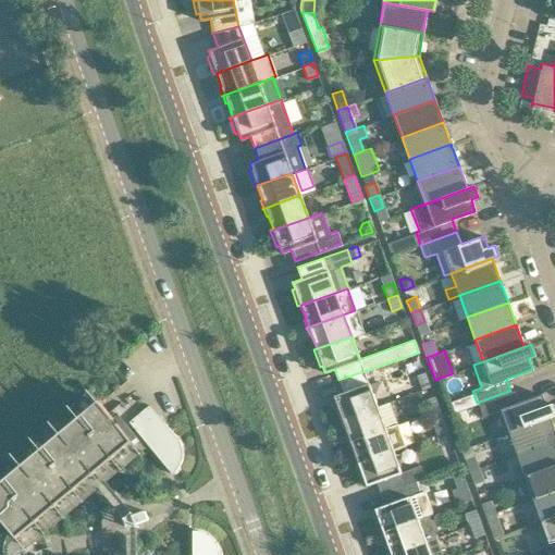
[(332,403),(338,419),(377,406),(364,371),(338,380),(343,392),(333,395),(335,402),(332,403)]
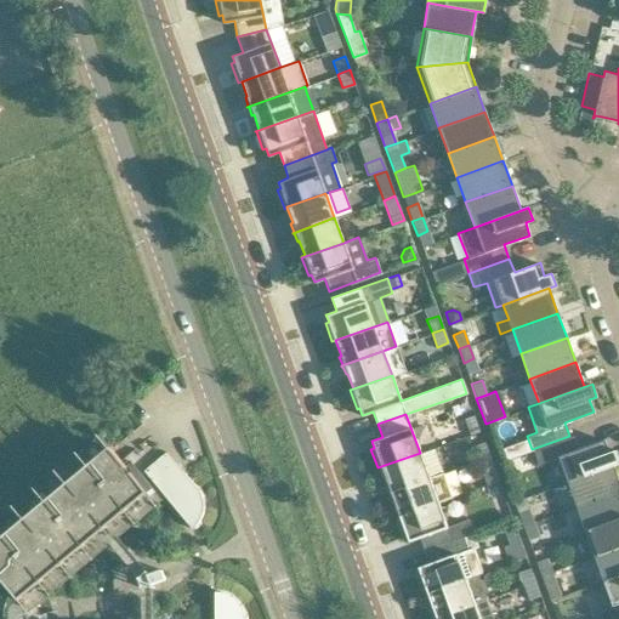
[(473,414),(464,418),(470,433),(480,430),(473,414)]
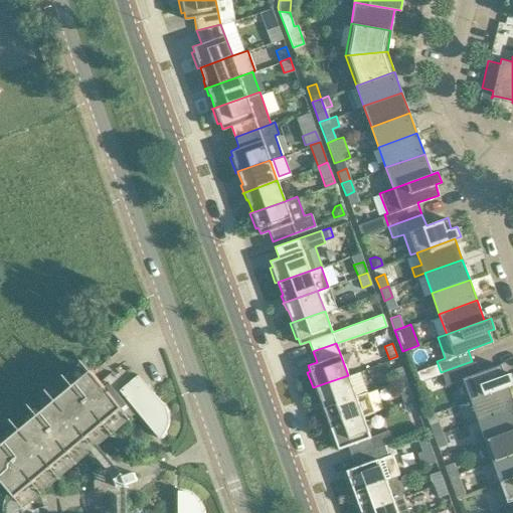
[(472,361),(441,372),(446,384),(462,378),(470,398),(512,382),(512,380),(510,372),(504,374),(500,364),(479,371),(475,360),(472,361)]
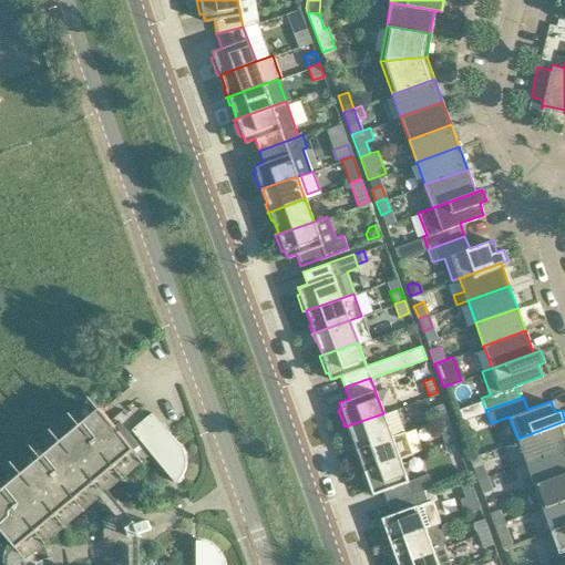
[(431,407),(435,419),(447,415),(442,402),(431,407)]
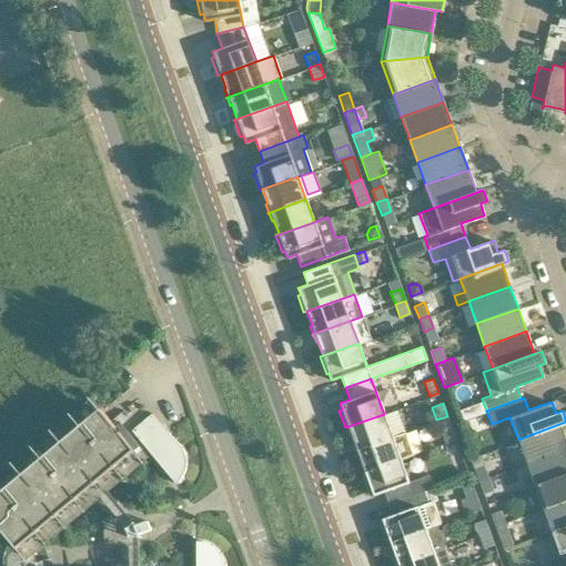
[(142,460),(100,410),(99,407),(0,489),(0,528),(9,539),(7,544),(6,546),(4,546),(4,548),(3,551),(2,553),(2,555),(1,557),(1,563),(1,565),(37,565),(32,552),(47,539),(105,489),(142,460)]
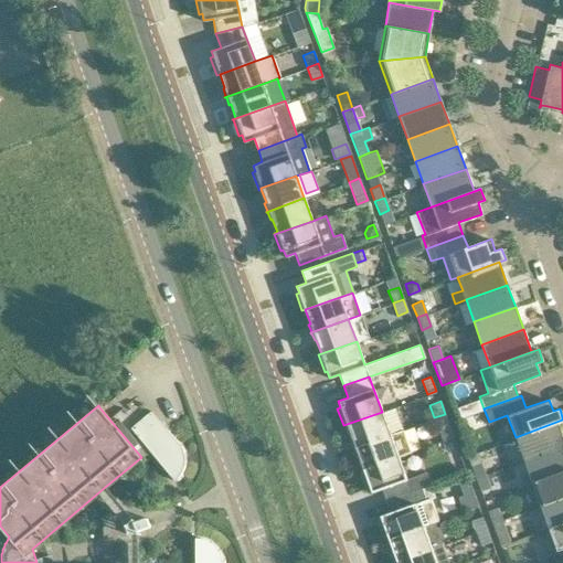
[(178,442),(165,427),(150,410),(129,427),(173,479),(177,477),(178,476),(179,475),(180,471),(181,468),(182,467),(182,465),(183,465),(183,461),(183,458),(183,456),(183,455),(182,453),(182,452),(181,449),(181,447),(180,447),(179,444),(178,442)]
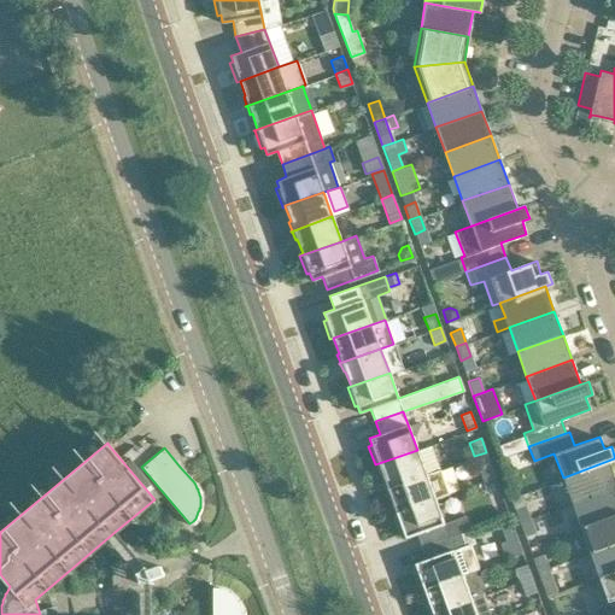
[(426,474),(417,450),(375,464),(375,466),(379,464),(384,479),(382,479),(385,487),(384,488),(426,474)]
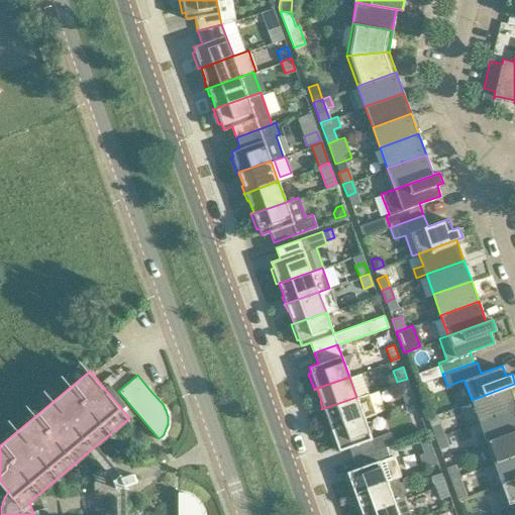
[(407,379),(397,382),(405,403),(414,399),(407,379)]
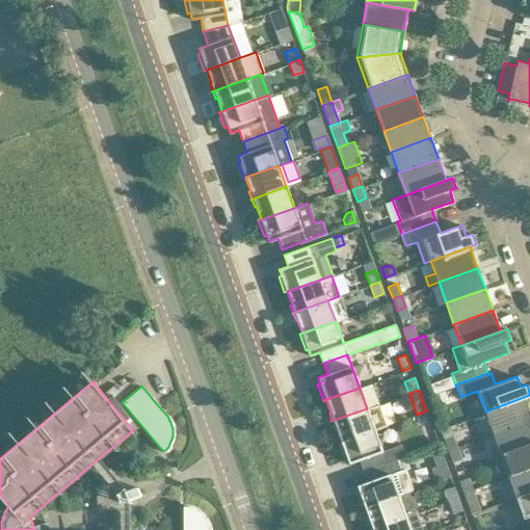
[(529,396),(529,395),(485,412),(493,433),(529,419),(529,413),(525,398),(529,396)]
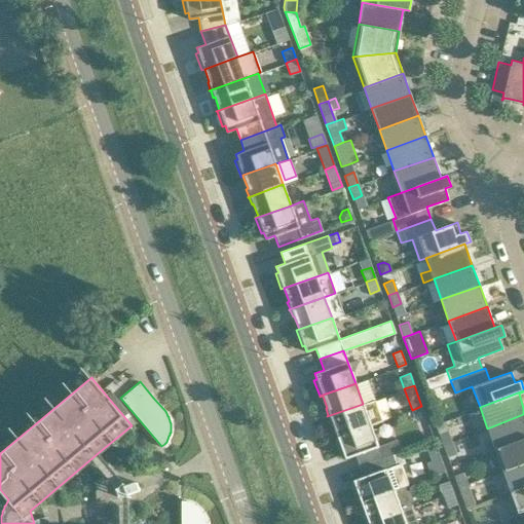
[(363,404),(327,416),(328,417),(329,416),(331,423),(333,423),(337,437),(370,424),(381,420),(374,400),(363,404)]
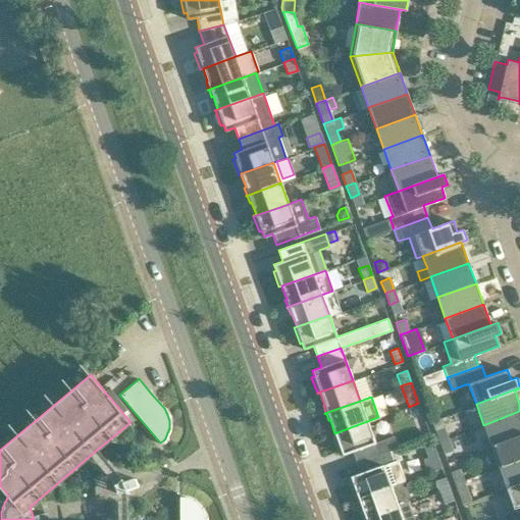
[(519,411),(483,425),(491,446),(519,434),(519,411)]
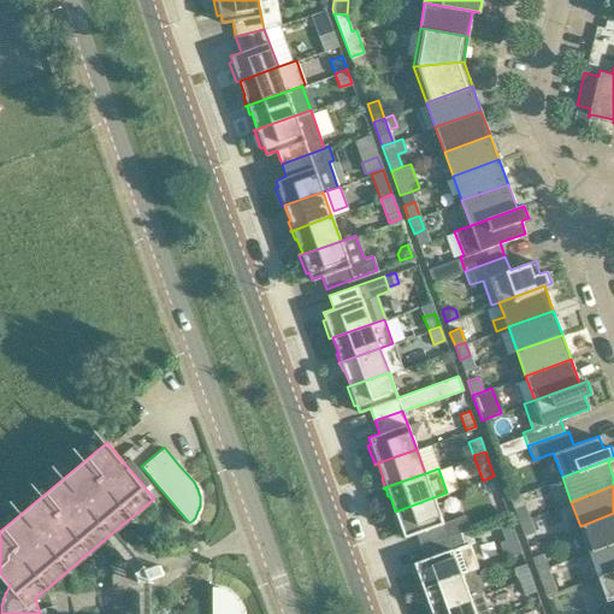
[(442,521),(434,497),(395,512),(393,513),(399,531),(402,530),(405,537),(415,532),(420,545),(448,536),(468,527),(464,513),(442,521)]
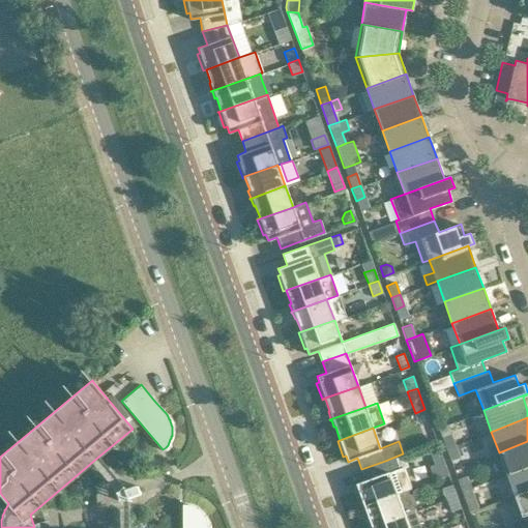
[(441,436),(445,448),(455,444),(450,433),(441,436)]
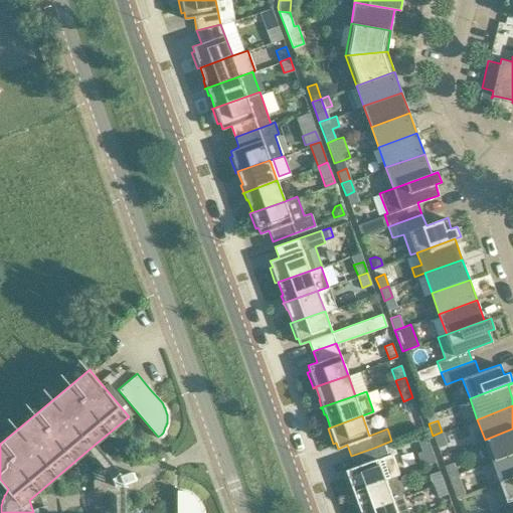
[(512,452),(512,429),(485,440),(492,460),(512,452)]
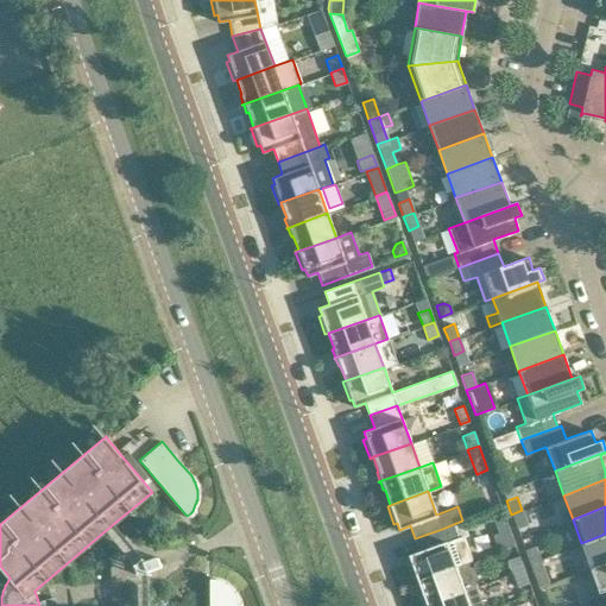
[(526,524),(522,510),(511,515),(516,528),(526,524)]
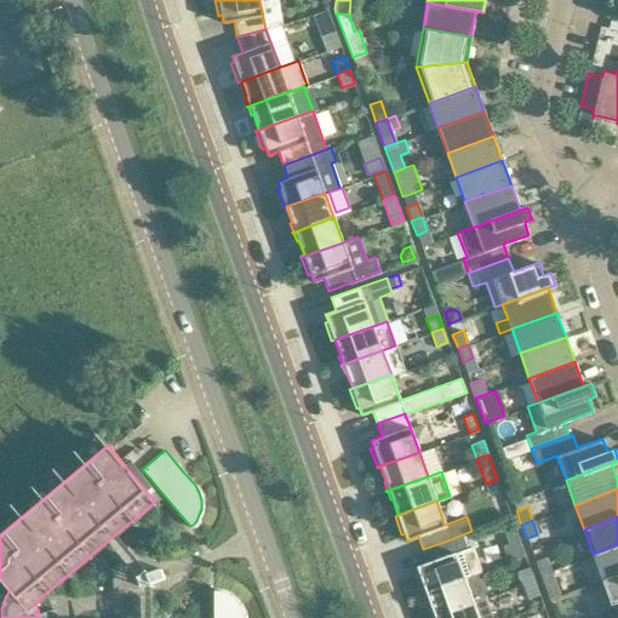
[(508,542),(518,538),(514,527),(503,531),(508,542)]
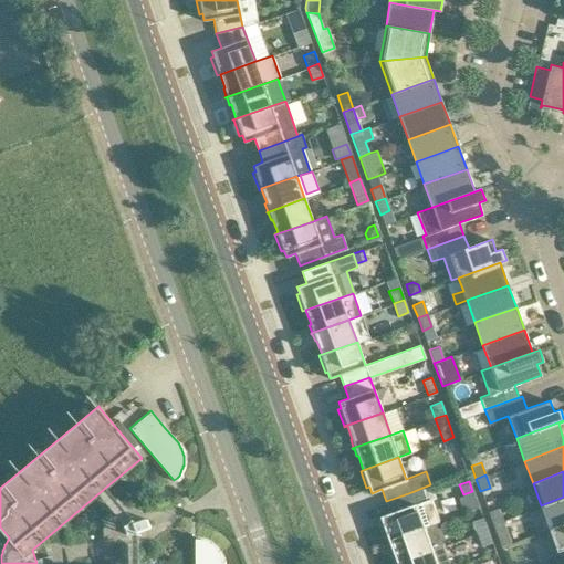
[(383,523),(379,523),(386,541),(388,540),(424,526),(435,523),(438,522),(430,499),(435,498),(430,484),(411,492),(386,501),(389,513),(380,517),(383,523)]
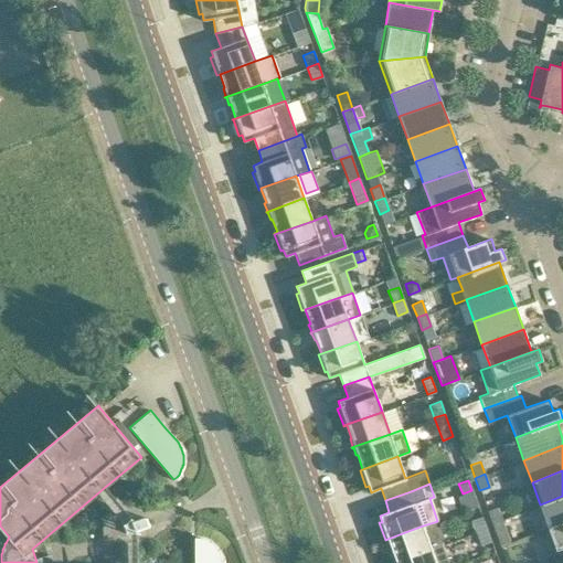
[(562,496),(540,505),(548,528),(562,521),(562,496)]
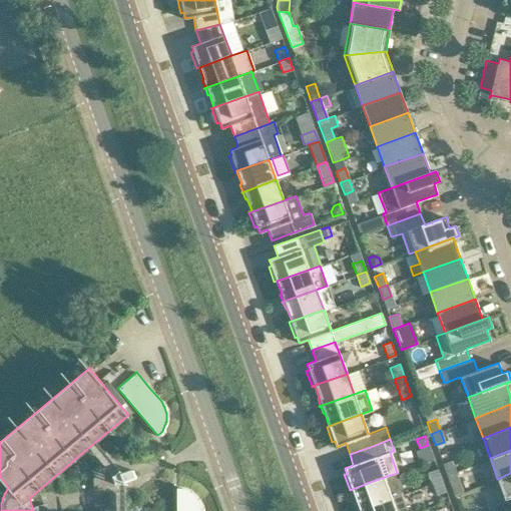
[(442,463),(446,474),(455,471),(451,460),(446,461),(442,463)]
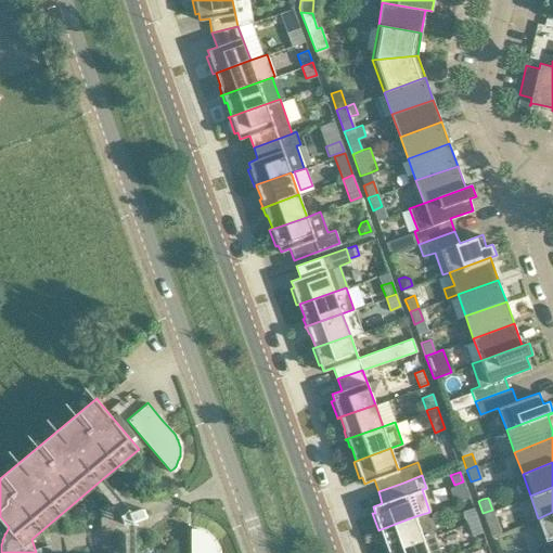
[(465,516),(467,523),(477,518),(473,506),(463,510),(463,511),(465,516)]
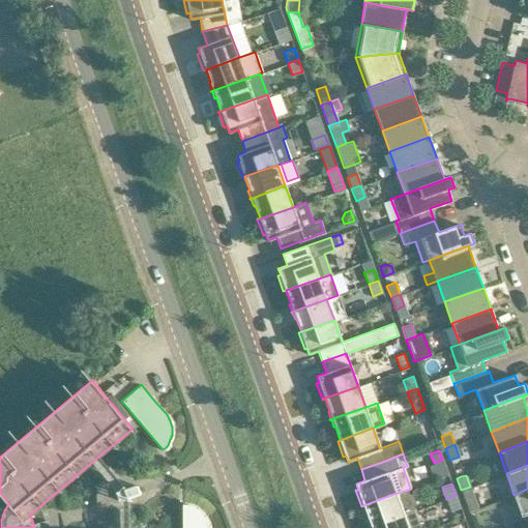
[(128,497),(140,493),(137,485),(125,489),(124,488),(125,487),(124,487),(123,487),(118,492),(117,492),(117,493),(118,493),(120,499),(120,500),(121,500),(128,500),(129,500),(129,499),(128,499),(128,497)]
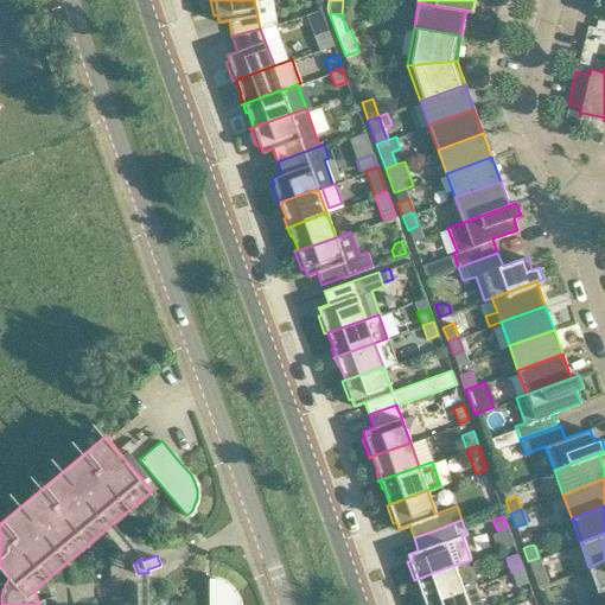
[(547,581),(539,558),(528,561),(536,585),(547,581)]
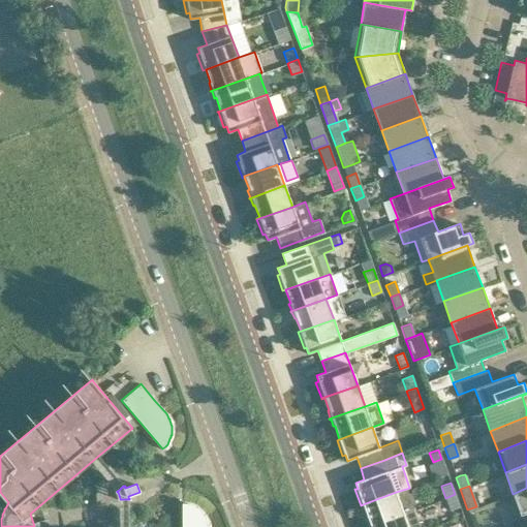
[(526,526),(526,488),(513,494),(521,515),(508,520),(510,526),(526,526)]
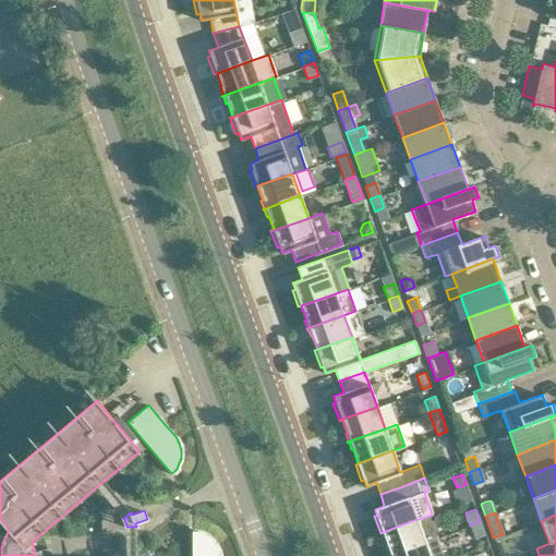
[(418,519),(383,532),(388,546),(386,546),(389,554),(388,554),(388,555),(436,538),(435,533),(437,531),(433,521),(431,520),(428,516),(418,519)]
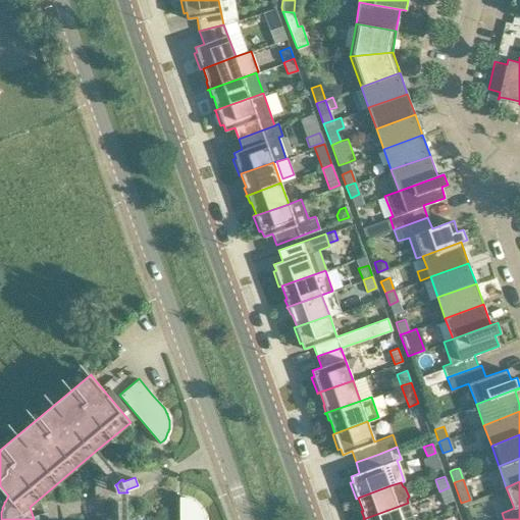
[(453,500),(449,487),(439,491),(442,498),(444,503),(453,500)]
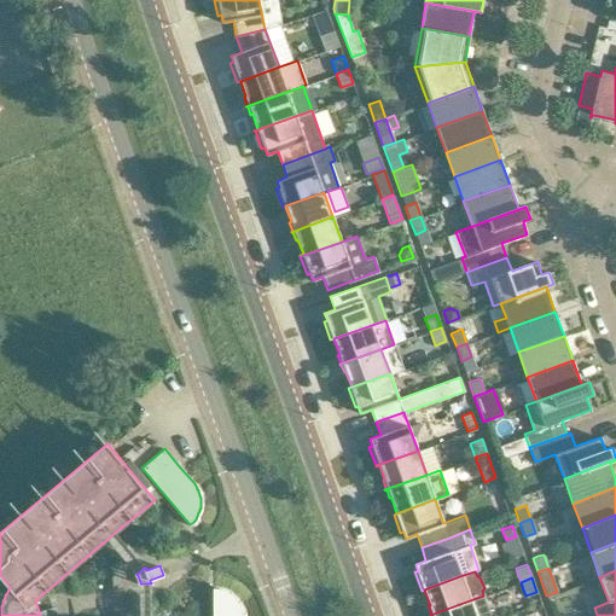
[(215,587),(213,587),(211,615),(242,615),(242,612),(242,610),(240,609),(240,606),(239,604),(238,602),(237,600),(236,598),(233,596),(230,592),(226,591),(221,588),(216,587),(215,587)]
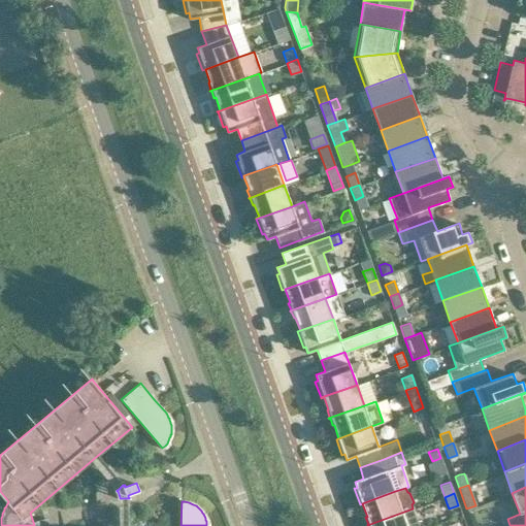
[(419,525),(413,508),(367,525),(368,525),(419,525)]
